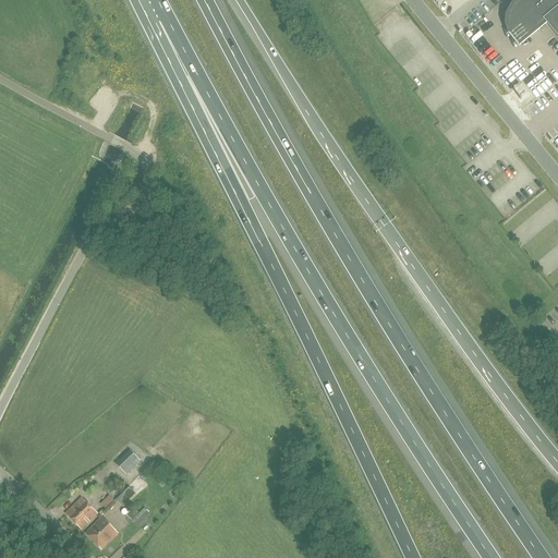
[(557,0),(519,0),(512,5),(508,14),(507,23),(510,32),(519,44),(547,20),(557,33),(557,0)]
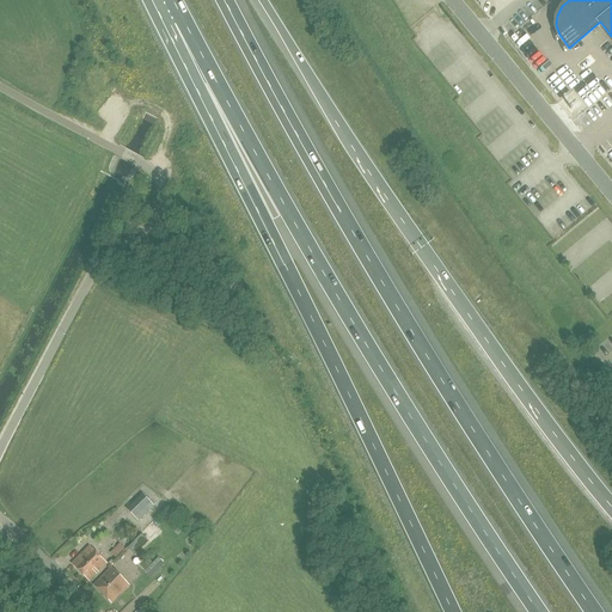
[(129,510),(141,521),(155,507),(144,496),(129,510)]
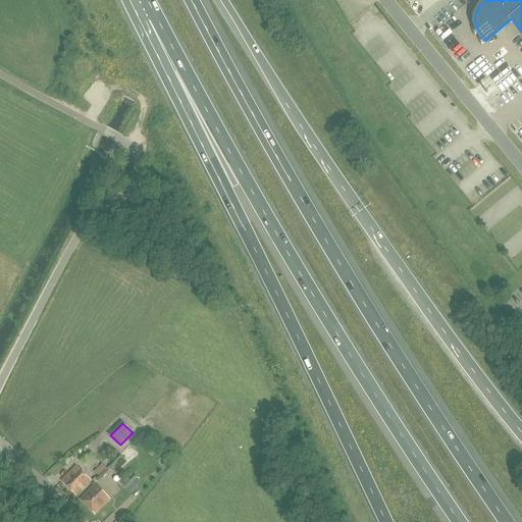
[(120,455),(114,462),(119,467),(126,460),(120,455)]
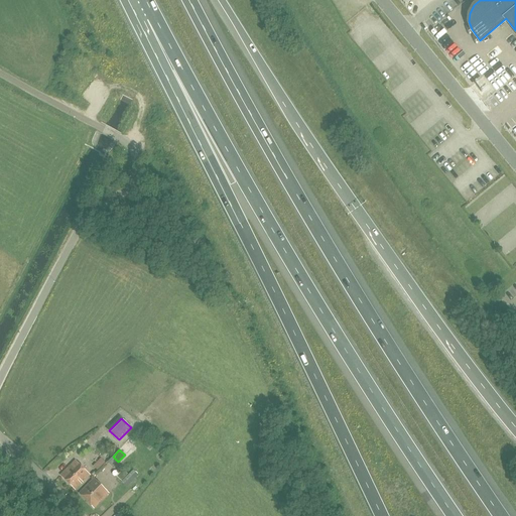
[(94,467),(98,471),(106,463),(102,459),(94,467)]
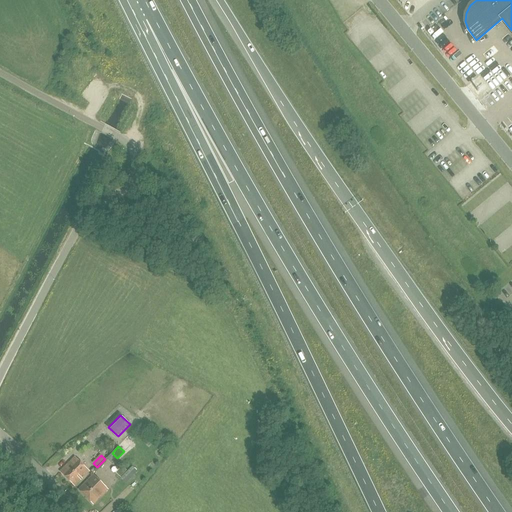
[(75,457),(60,472),(74,486),(89,471),(75,457)]
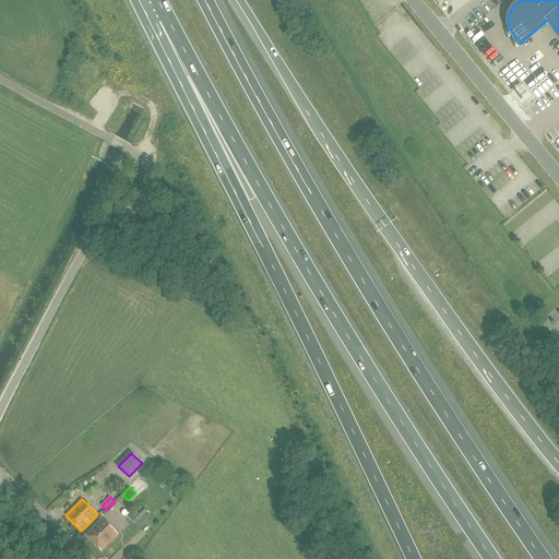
[(140,514),(133,509),(126,516),(132,523),(140,514)]
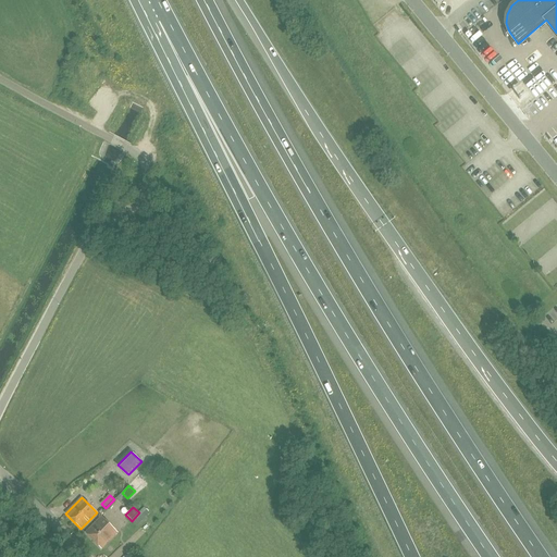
[(101,548),(116,532),(101,517),(86,533),(101,548)]
